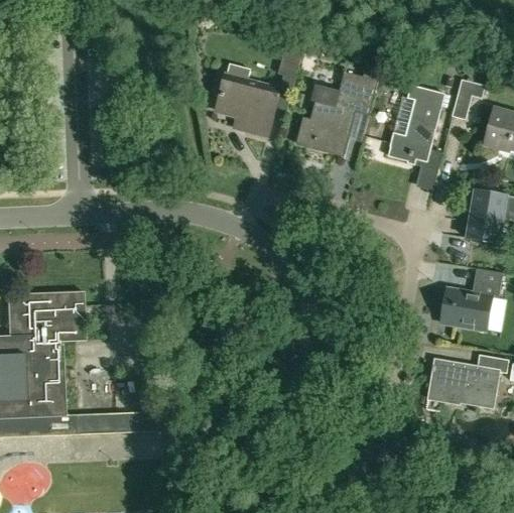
[(225,73),(215,109),(247,118),(244,128),(266,134),(273,109),(277,94),(288,97),(294,76),(304,37),(287,33),(278,73),(282,74),(278,88),(246,79),(249,69),(228,63),(226,74),(225,73)]
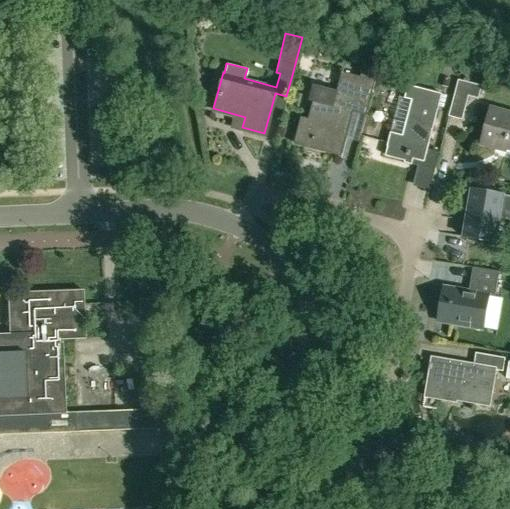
[(362,62),(359,75),(373,78),(376,66),(362,62)]
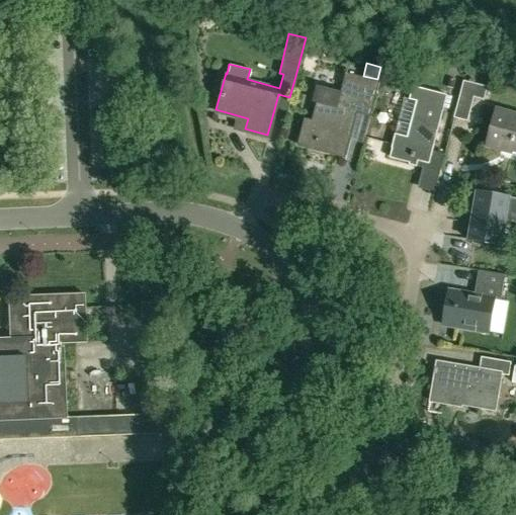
[(301,130),(297,143),(311,146),(342,154),(346,137),(353,109),(369,113),(376,87),(378,79),(377,79),(363,76),(344,70),(339,88),(316,82),(312,96),(315,97),(310,119),(304,117),(301,130)]
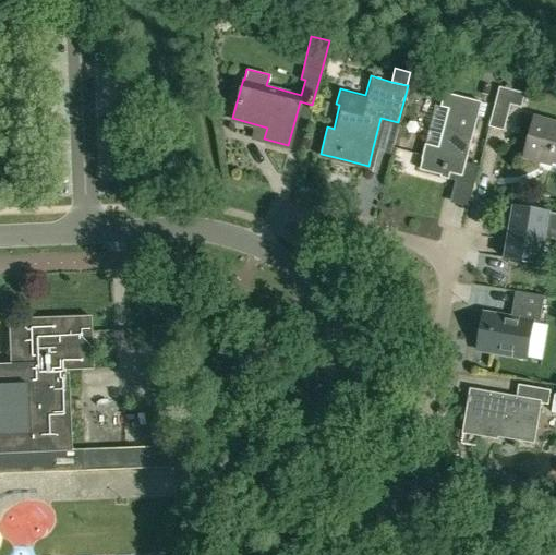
[(408,85),(406,94),(411,96),(417,93),(419,86),(408,83),(408,85)]
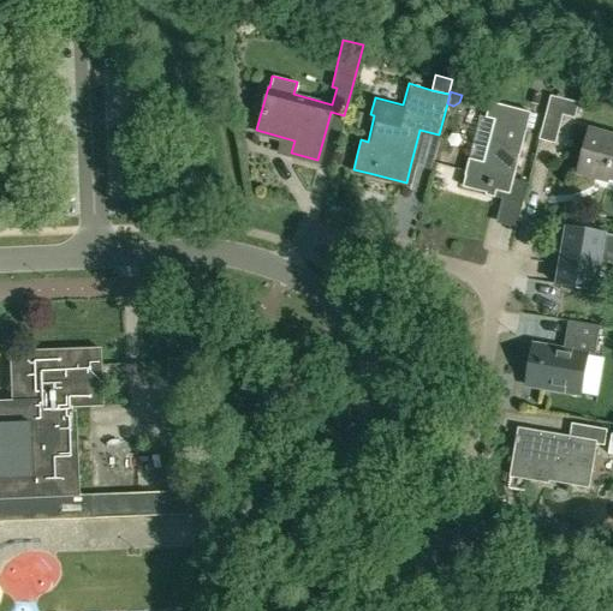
[(549,93),(527,180),(539,137),(553,141),(561,112),(573,115),(577,100),(549,93)]
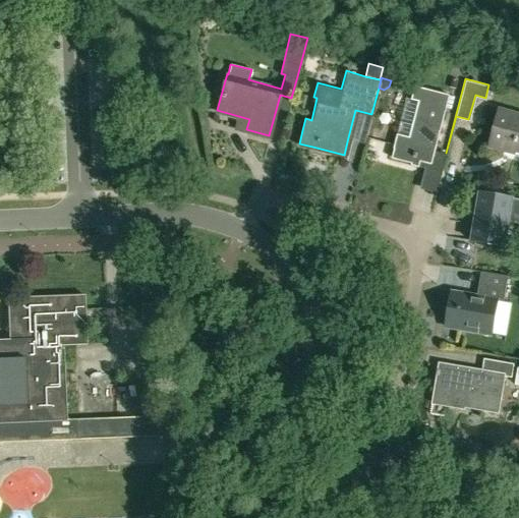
[(446,153),(434,150),(448,93),(413,84),(410,98),(405,97),(396,132),(392,147),(394,148),(392,155),(410,160),(409,163),(416,165),(418,159),(442,165),(438,182),(446,153)]
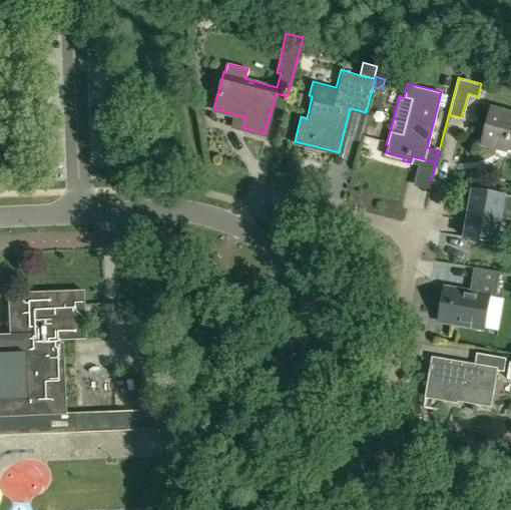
[(510,110),(490,105),(480,142),(494,146),(495,143),(510,147),(510,110)]
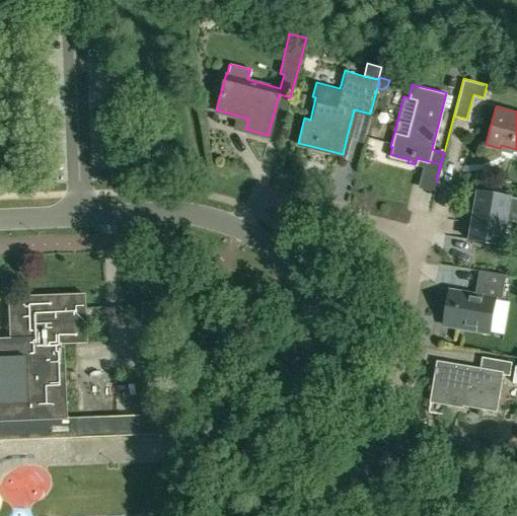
[(516,197),(475,190),(467,237),(500,243),(505,214),(516,216),(516,197)]
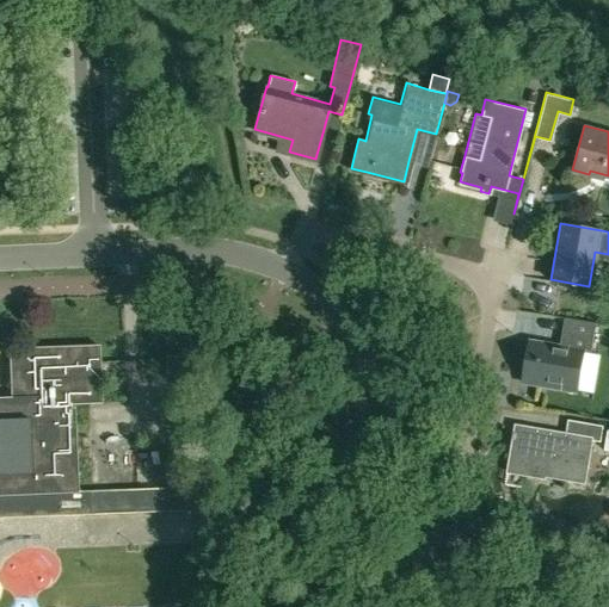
[(589,352),(594,322),(563,316),(558,346),(527,340),(521,381),(574,389),(580,351),(589,352)]
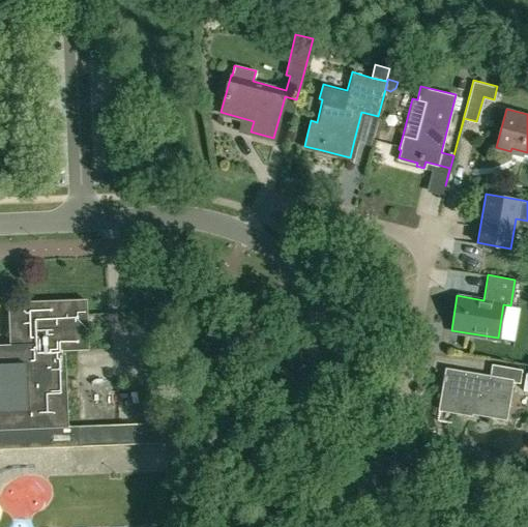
[(0,447),(148,442),(147,421),(78,425),(65,425),(62,352),(58,352),(58,349),(76,348),(86,348),(85,321),(84,315),(84,312),(84,306),(84,298),(5,301),(7,344),(0,343),(0,447)]
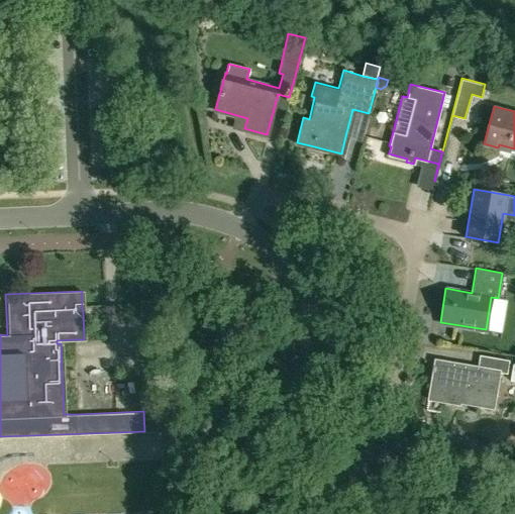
[(445,398),(460,400),(460,402),(493,407),(499,372),(506,373),(508,358),(478,353),(476,366),(434,358),(427,399),(444,402),(445,398)]
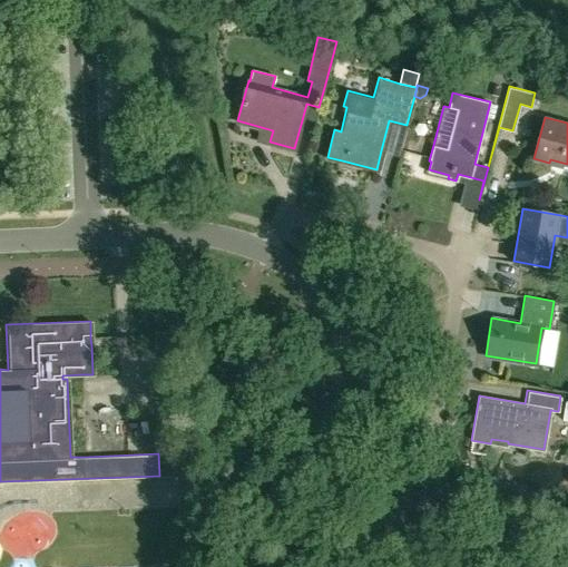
[(185,475),(184,446),(170,447),(170,453),(172,475),(185,475)]
